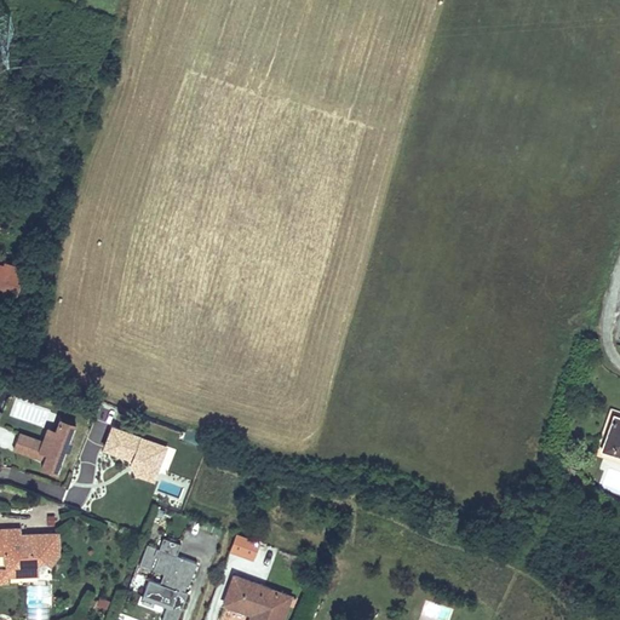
[(24,268),(4,260),(3,264),(0,263),(0,290),(16,296),(24,268)]
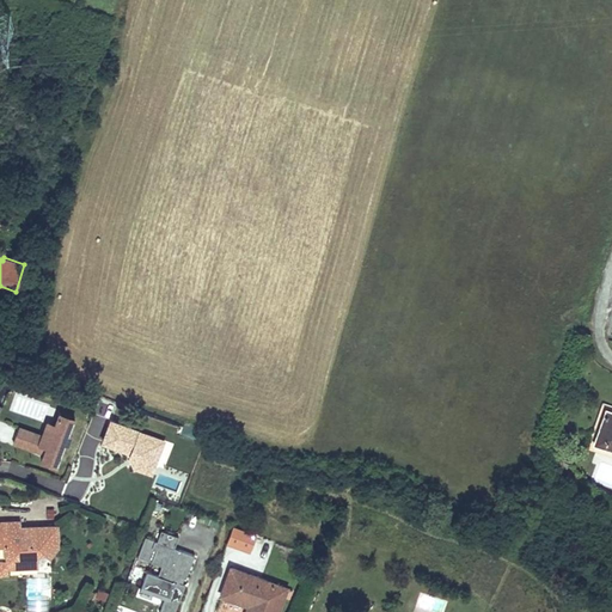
[(595,444),(611,448),(611,415),(605,412),(595,444)]
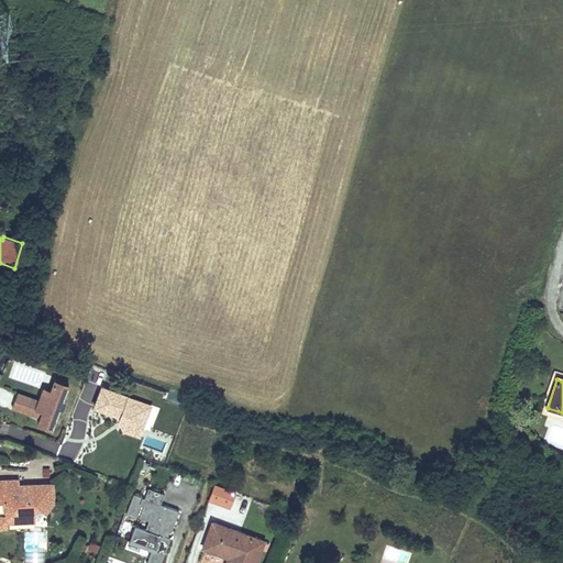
[(39,403),(17,394),(11,408),(33,417),(35,410),(42,414),(40,419),(39,422),(52,428),(58,410),(61,411),(65,400),(63,399),(67,388),(53,383),(50,392),(45,405),(39,403)]
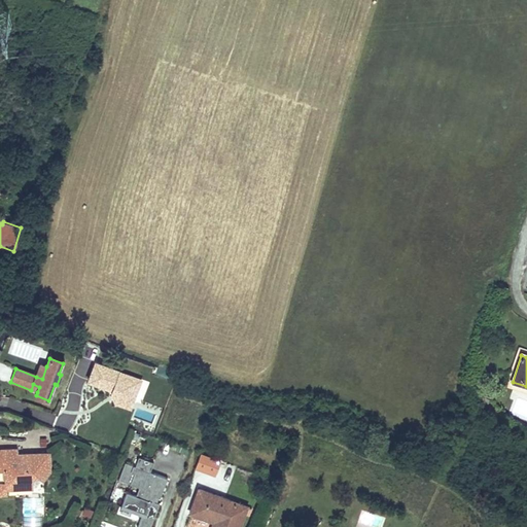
[(42,379),(46,366),(41,364),(36,377),(42,379)]
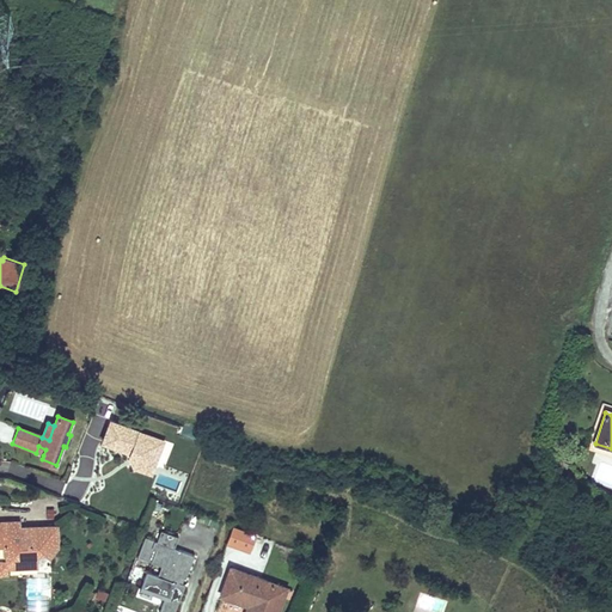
[(163,444),(110,423),(102,445),(129,456),(128,459),(153,469),(163,444)]
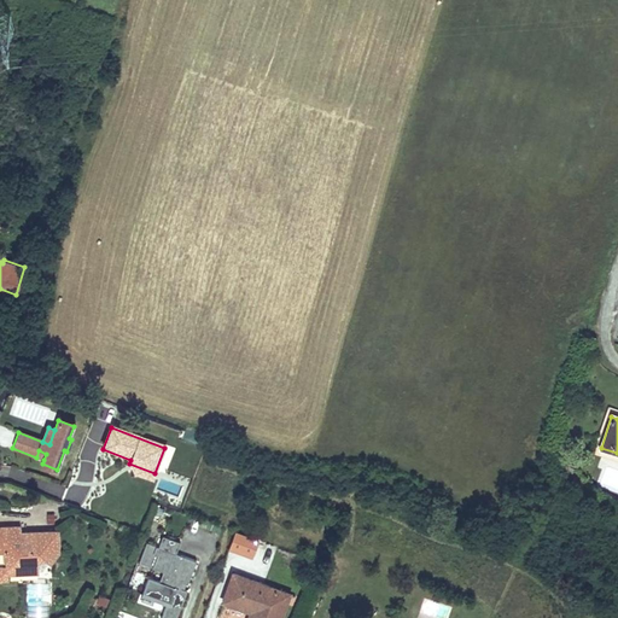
[(151,482),(155,473),(129,464),(134,474),(151,482)]
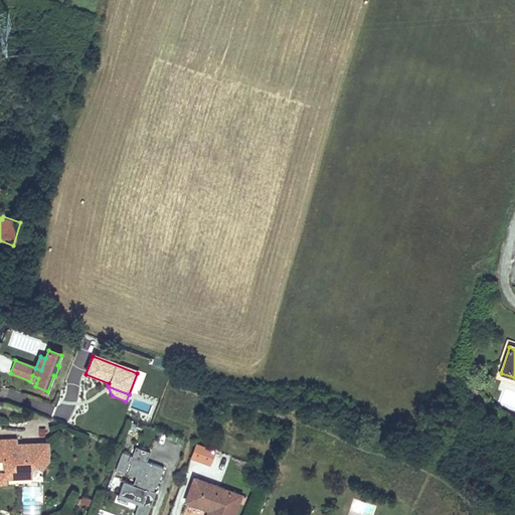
[(47,443),(16,444),(16,439),(0,439),(0,459),(5,459),(5,471),(0,471),(0,477),(1,478),(6,478),(6,477),(31,476),(31,470),(34,467),(38,467),(41,469),(48,461),(47,443)]
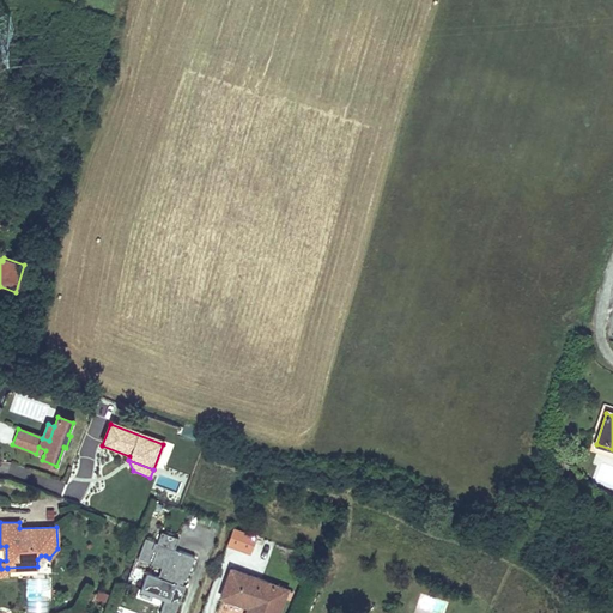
[(225,545),(249,554),(256,535),(232,527),(225,545)]
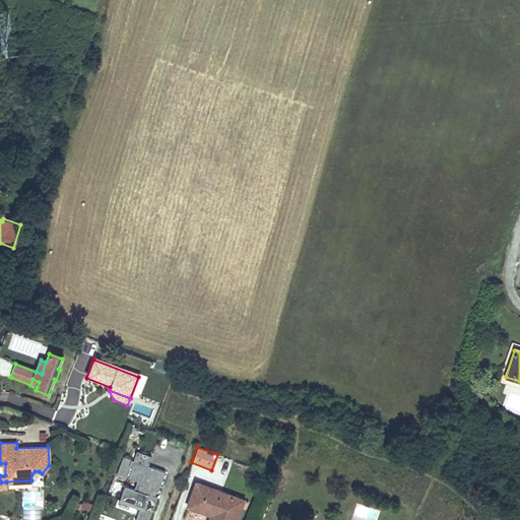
[(132,460),(122,457),(116,475),(135,482),(132,491),(124,488),(119,503),(138,510),(133,519),(147,519),(165,472),(147,466),(151,456),(135,451),(132,460)]
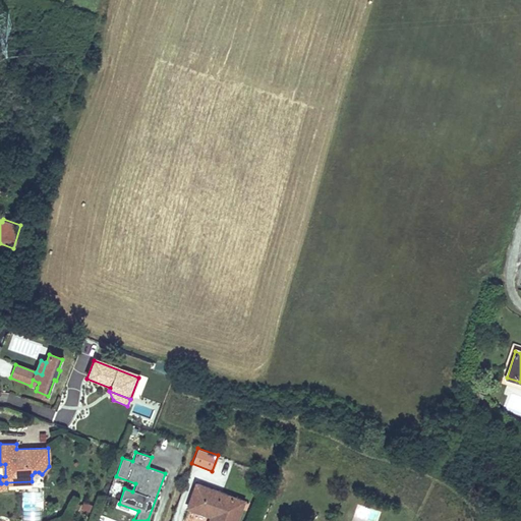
[(42,474),(39,472),(35,472),(32,475),(32,481),(35,481),(42,474)]
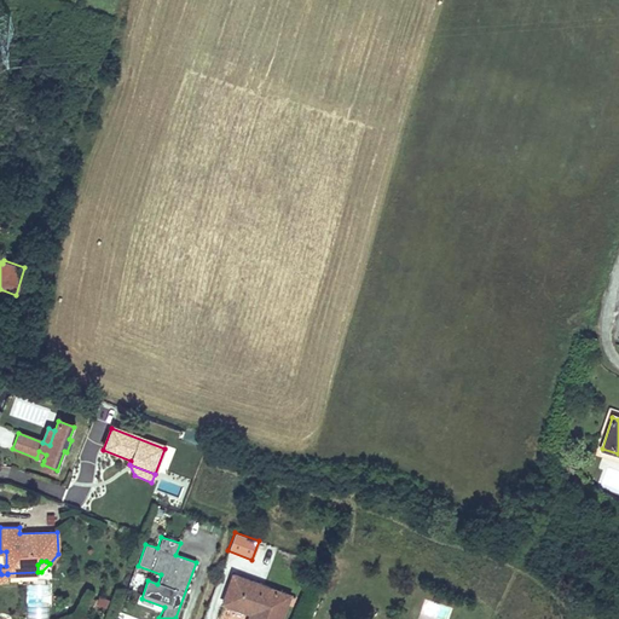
[(281,618),(290,595),(233,574),(224,602),(252,612),(255,613),(253,618),(250,618),(249,618),(281,618)]
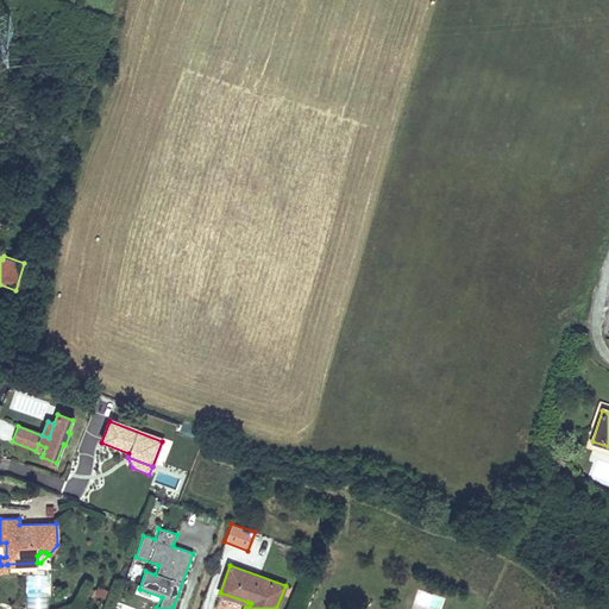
[(96,585),(93,595),(104,598),(107,589),(96,585)]
